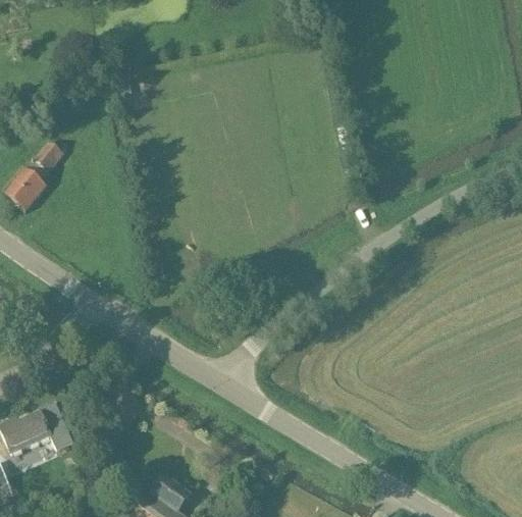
[(32,159),(25,167),(24,166),(3,192),(24,210),(46,185),(41,181),(48,172),(64,153),(48,140),(32,159)]
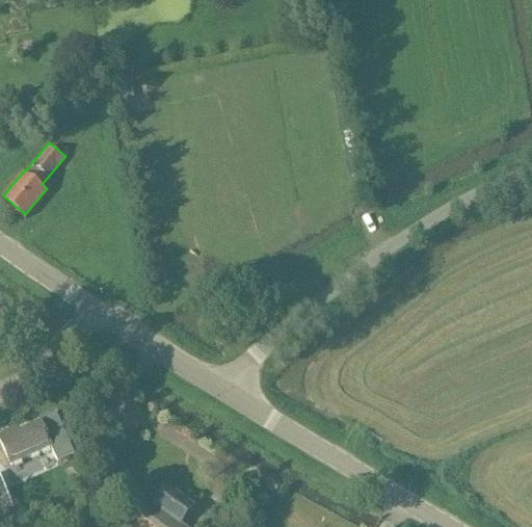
[(167,275),(165,267),(158,268),(159,277),(167,275)]
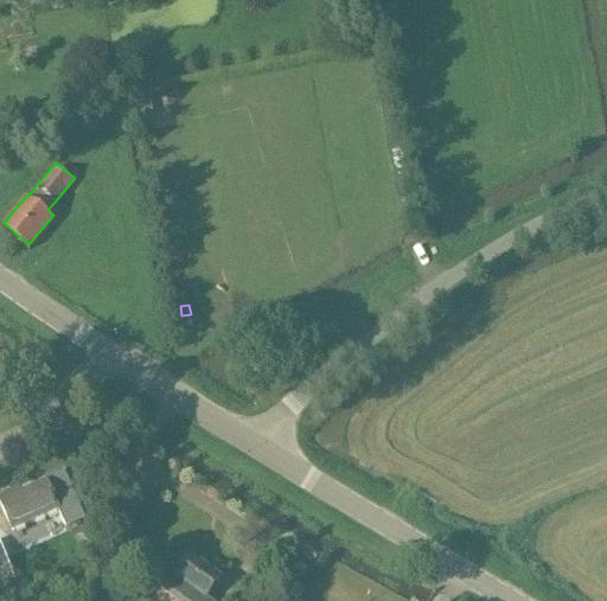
[(63,465),(43,474),(45,478),(14,492),(13,487),(0,492),(0,496),(13,525),(57,505),(64,522),(84,512),(63,465)]
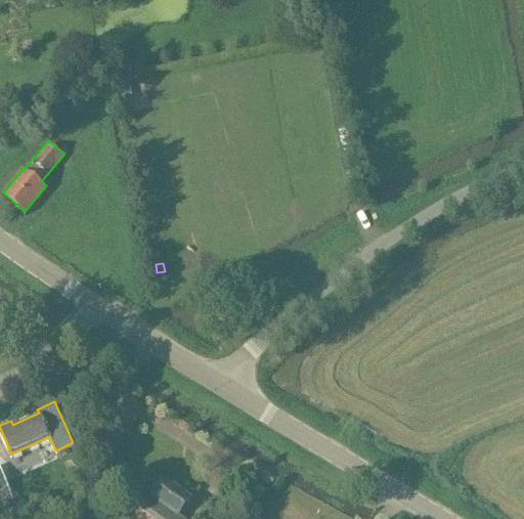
[(0,501),(10,498),(0,474),(0,501)]
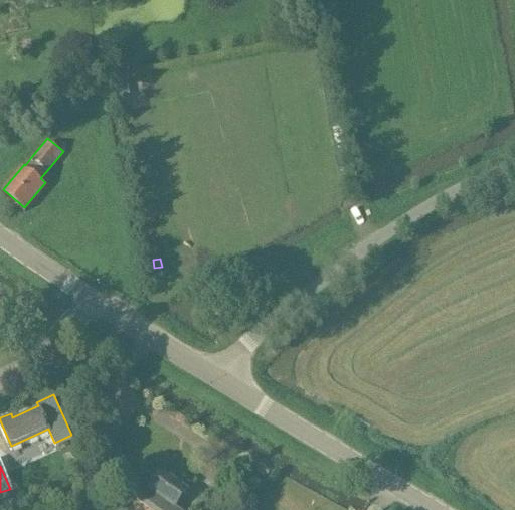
[(187,488),(162,469),(156,476),(144,467),(128,488),(157,509),(188,509),(176,501),(187,488)]
